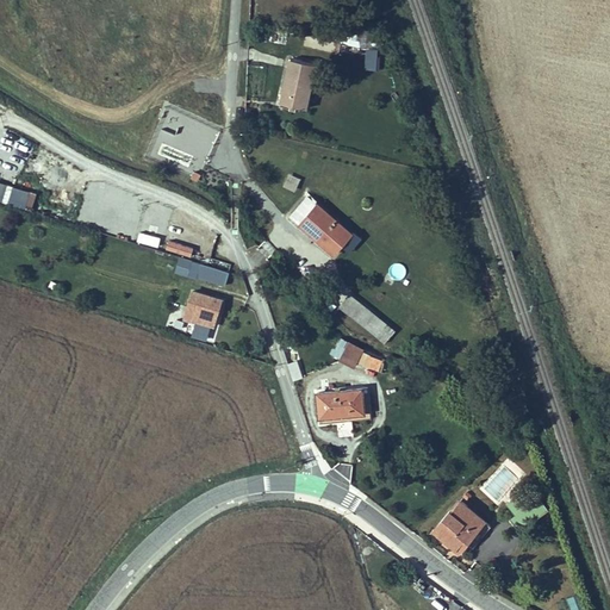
[(342,42),(359,44),(358,32),(346,29),(342,42)]
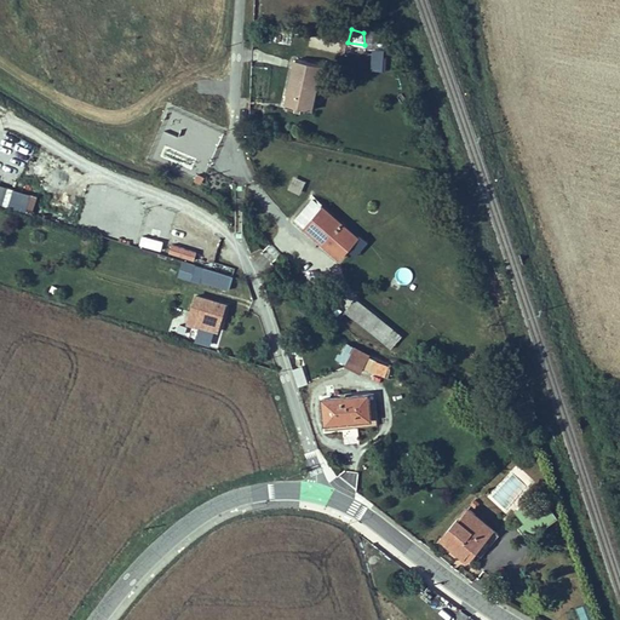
[(365,45),(388,50),(384,38),(363,33),(365,45)]
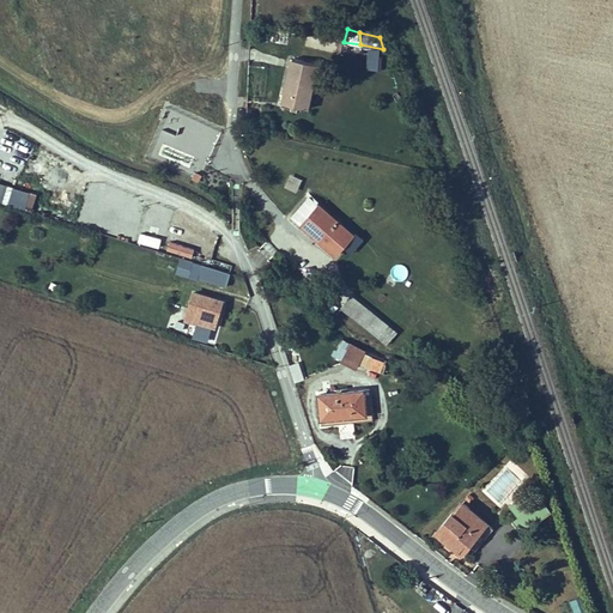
[(388,70),(389,56),(369,55),(369,68),(388,70)]
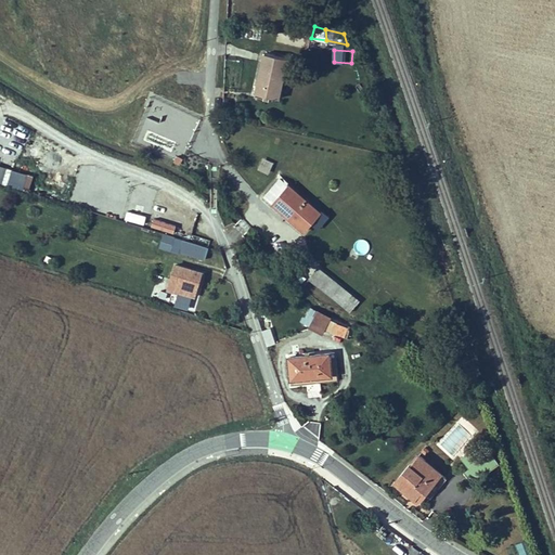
[(287,59),(265,53),(256,93),(279,99),(287,59)]
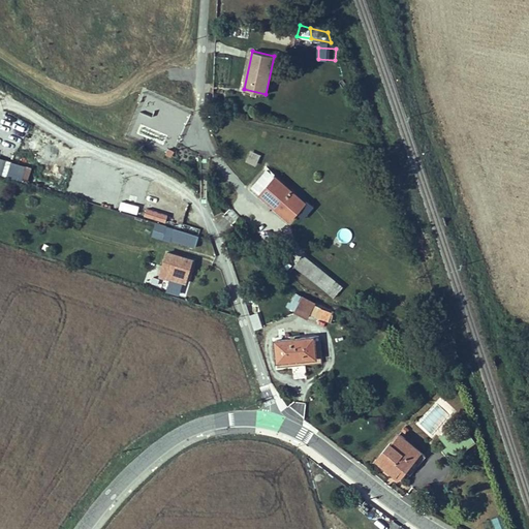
[(258,157),(251,153),(248,160),(255,164),(258,157)]
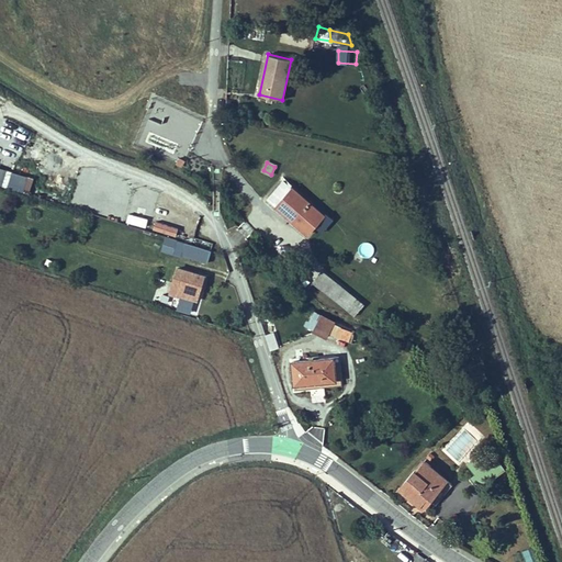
[(0,182),(29,191),(33,176),(0,166),(0,182)]
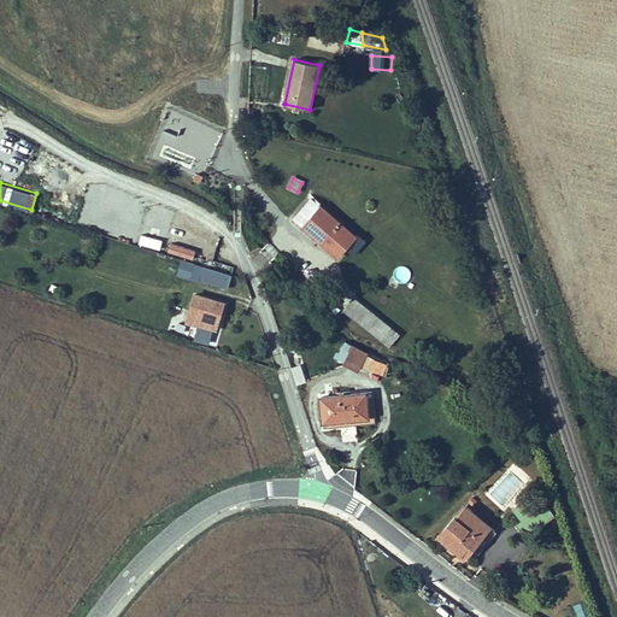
[(293,218),(333,253),(336,250),(341,252),(356,236),(311,198),(293,218)]
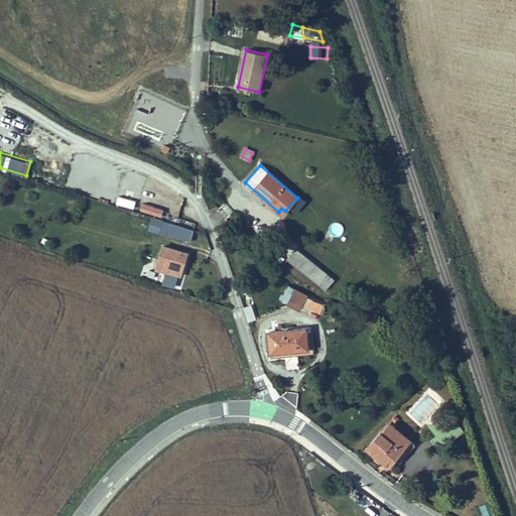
[(116,203),(133,208),(135,199),(118,194),(116,203)]
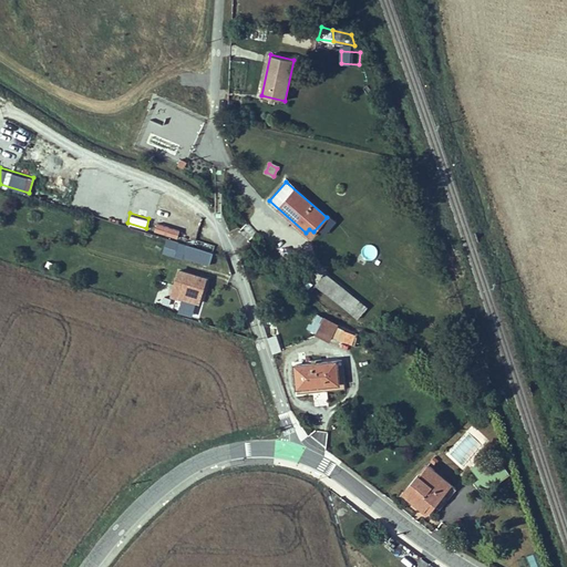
[(155,222),(154,232),(177,236),(179,226),(155,222)]
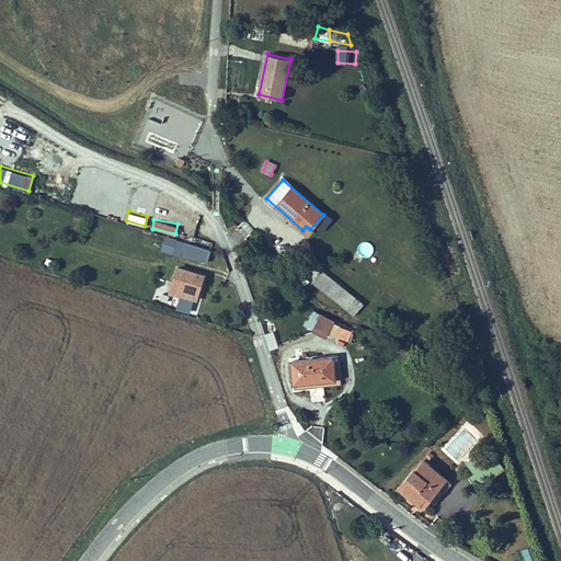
[(173,252),(181,254),(184,242),(176,240),(173,252)]
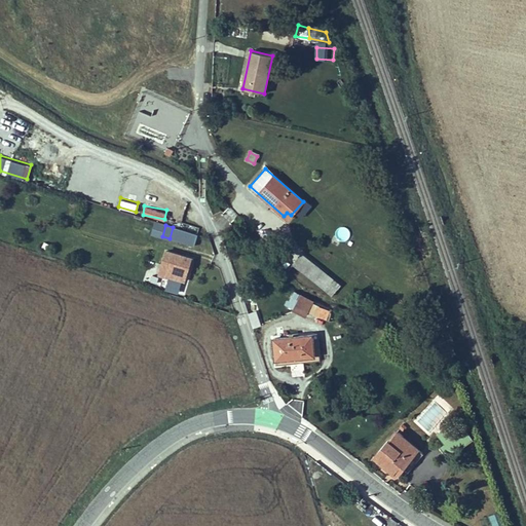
[(173,227),(170,238),(194,246),(197,234),(173,227)]
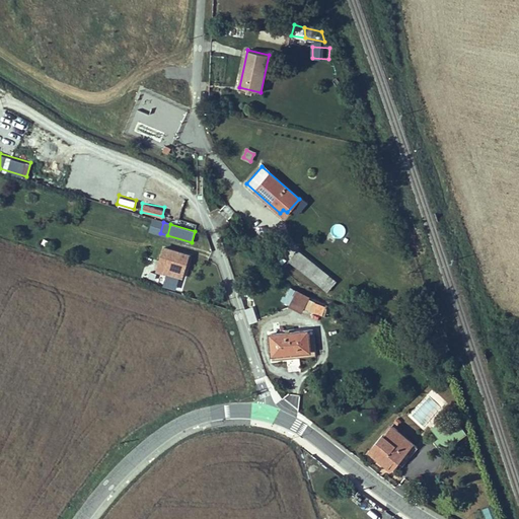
[(344,237),(346,227),(334,224),(331,234),(344,237)]
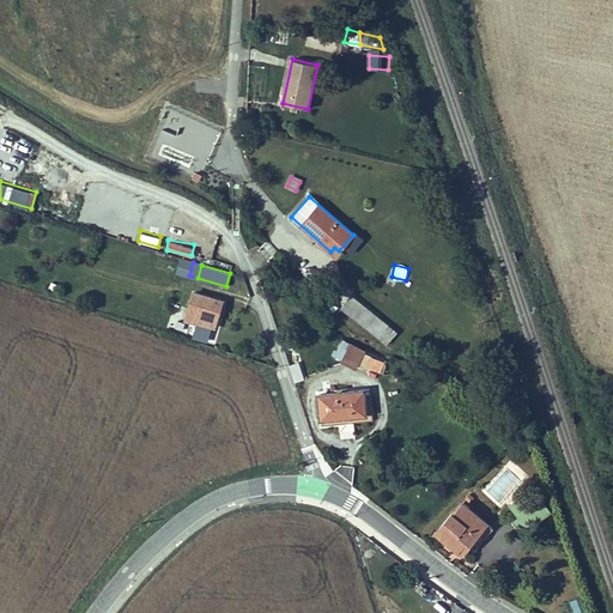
[(223,309),(224,302),(193,292),(184,320),(195,323),(198,322),(214,327),(219,308),(223,309)]
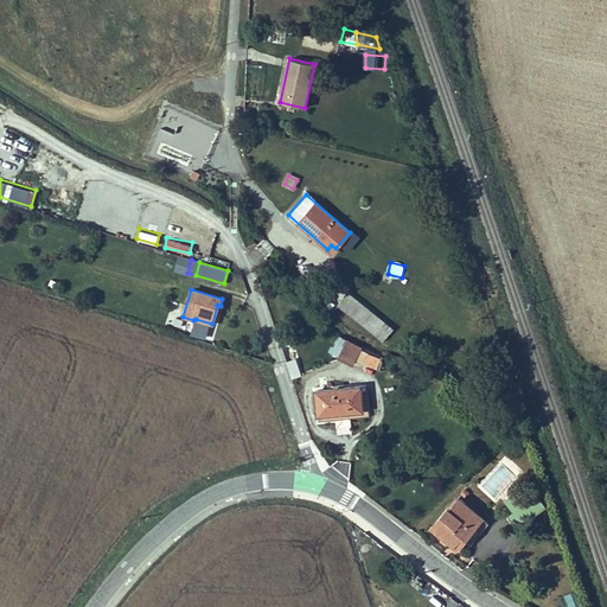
[(339,305),(363,324),(374,312),(371,311),(349,293),(339,305)]
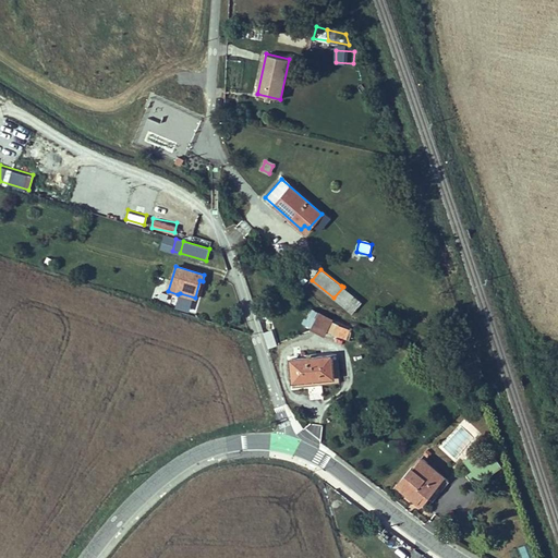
[(346,280),(341,286),(343,287),(334,298),(359,317),(372,301),(346,280)]
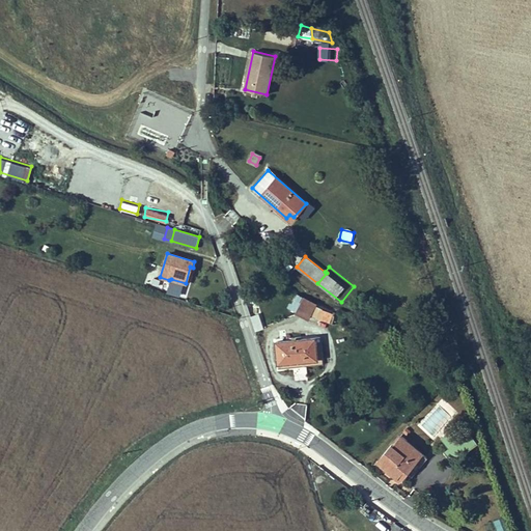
[(309,319),(316,306),(304,299),(297,312),(309,319)]
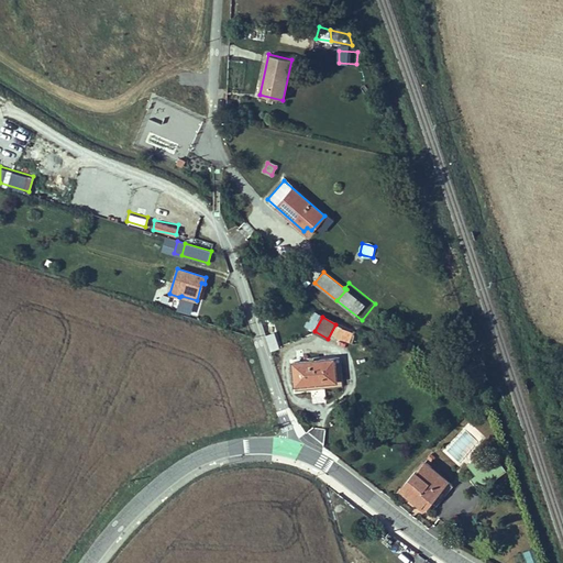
[(264,320),(267,332),(275,331),(272,318),(264,320)]
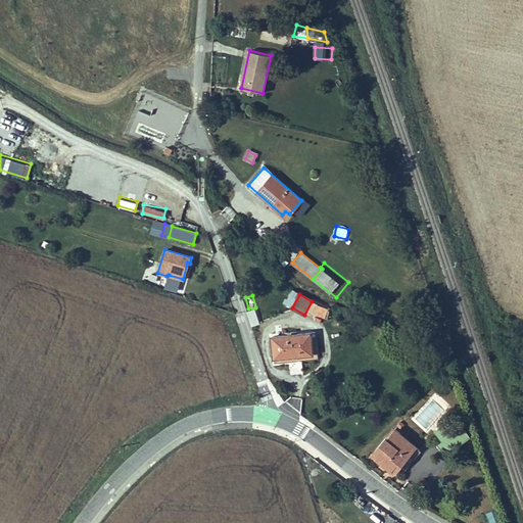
[(326,318),(329,310),(317,304),(314,313),(326,318)]
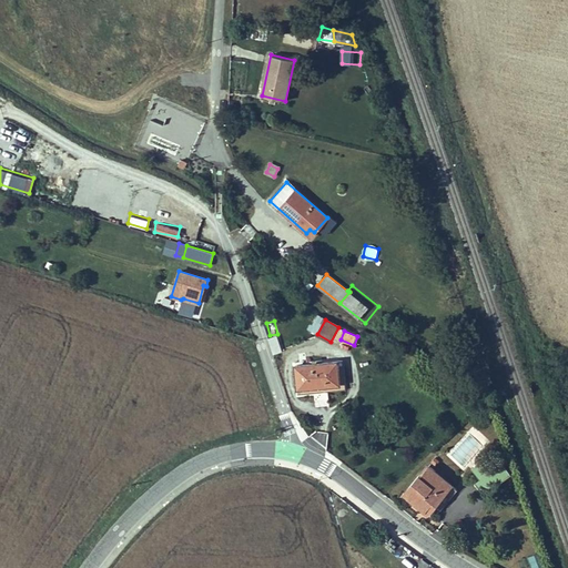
[(267,337),(272,353),(281,351),(276,335),(267,337)]
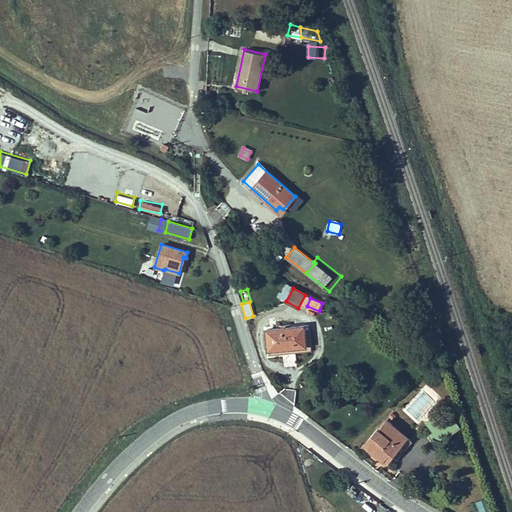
[(309,325),(304,326),(306,347),(267,351),(268,356),(282,354),(295,353),(311,351),(309,325)]
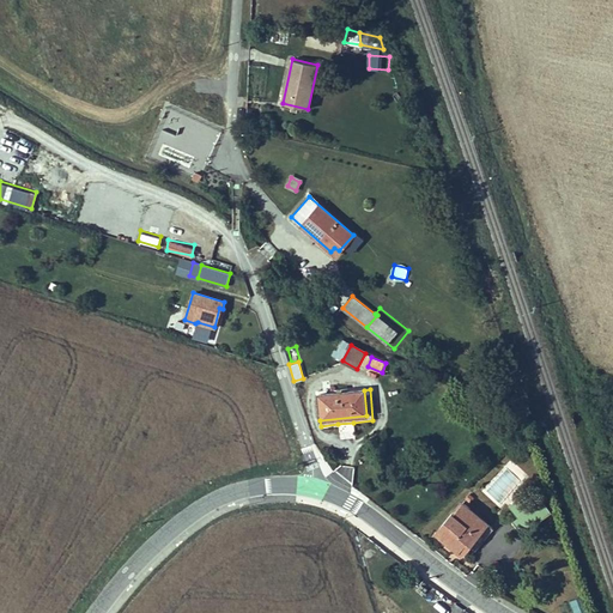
[(317,394),(320,420),(366,416),(364,390),(317,394)]
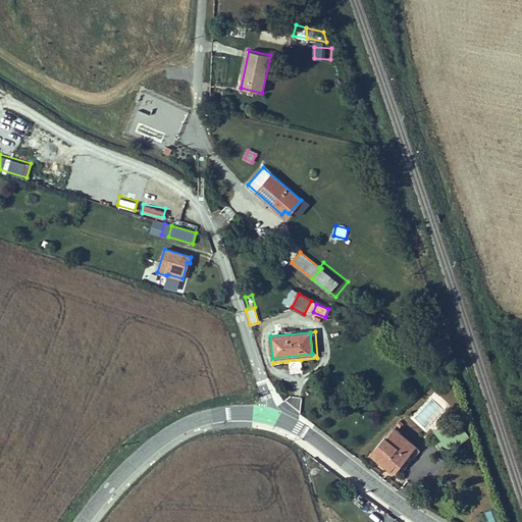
[(510,393),(516,409),(521,408),(521,399),(518,400),(518,392),(510,393)]
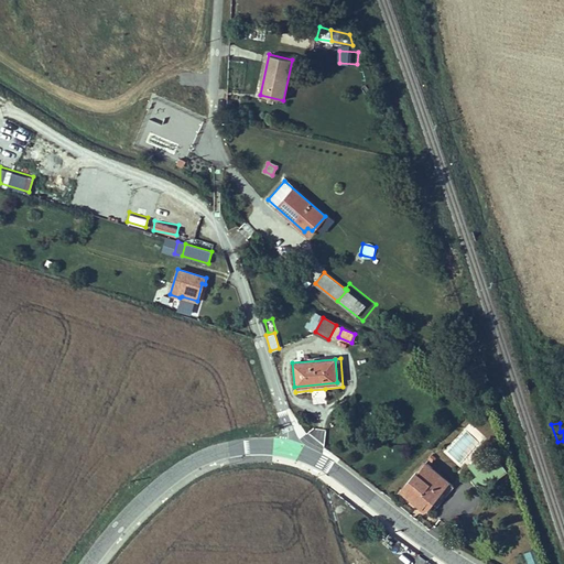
[(418,474),(415,472),(401,489),(424,509),(438,491),(444,496),(453,486),(426,463),(418,474)]
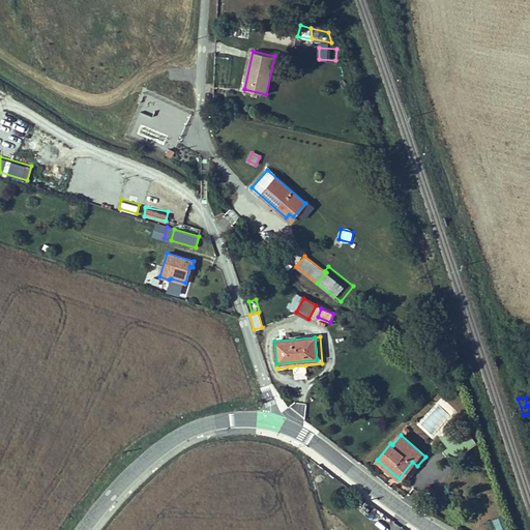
[(329,508),(333,503),(326,498),(322,502),(329,508)]
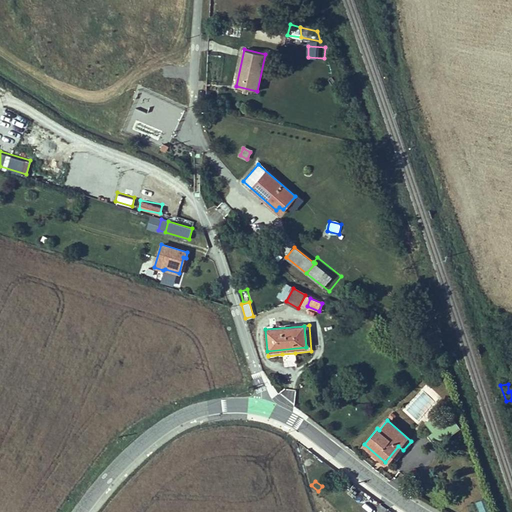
[(492,511),(486,496),(475,501),(479,511),(492,511)]
